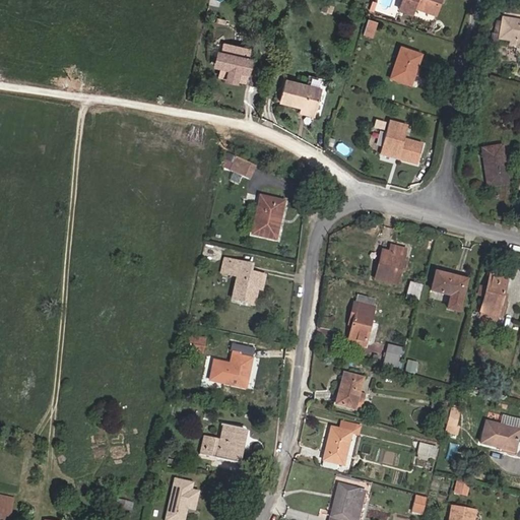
[(435,15),(440,0),(402,0),(399,10),(411,14),(413,7),(435,15)]
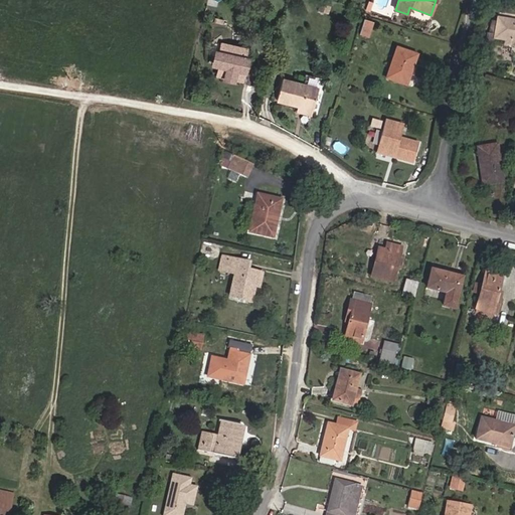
[(514,21),(497,19),(497,21),(495,35),(487,33),(486,40),(494,42),(494,38),(505,40),(514,41),(514,21)]
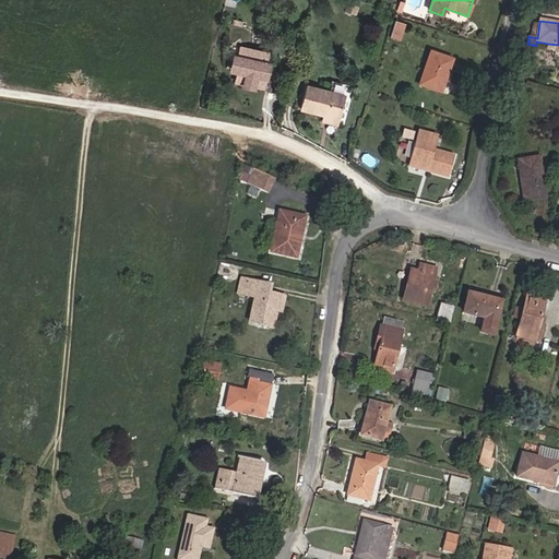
[(400,40),(405,24),(395,22),(391,37),(400,40)]
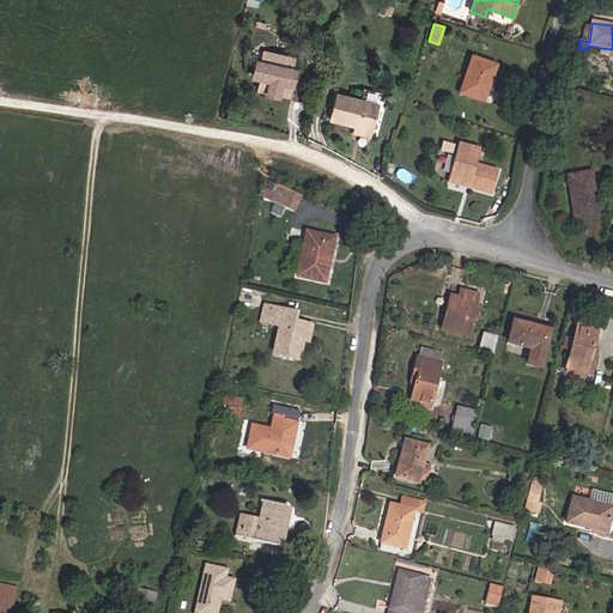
[(589,42),(592,25),(583,24),(580,40),(589,42)]
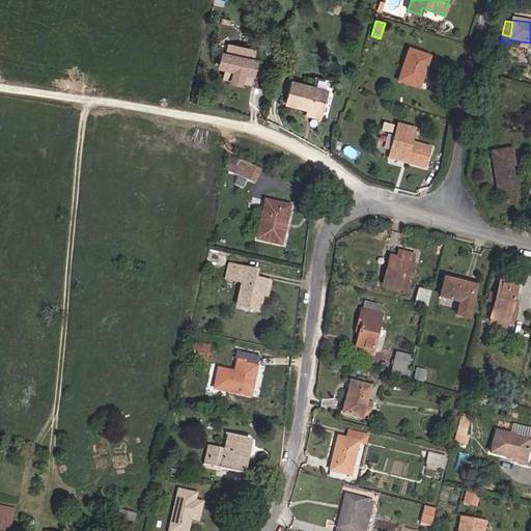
[(256,70),(260,53),(255,53),(257,46),(229,39),(228,47),(224,46),(220,61),(226,63),(224,72),(231,74),(231,76),(245,79),(246,77),(253,79),(255,70),(256,70)]
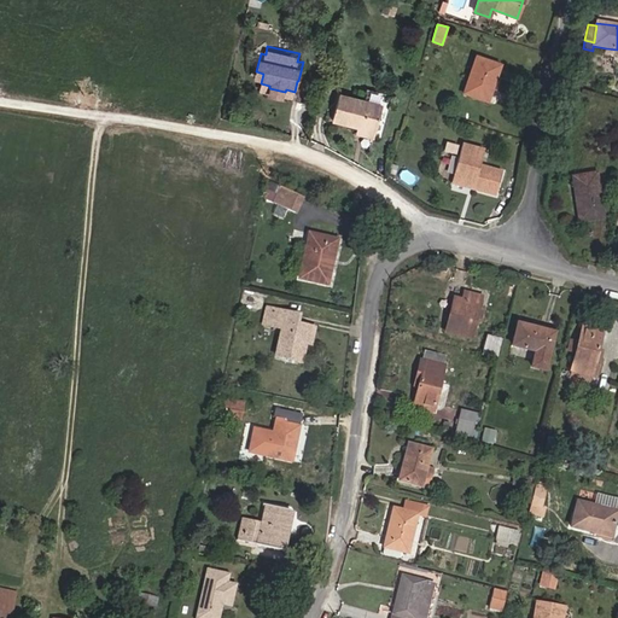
[(488,103),(500,66),(477,58),(464,94),(488,103)]
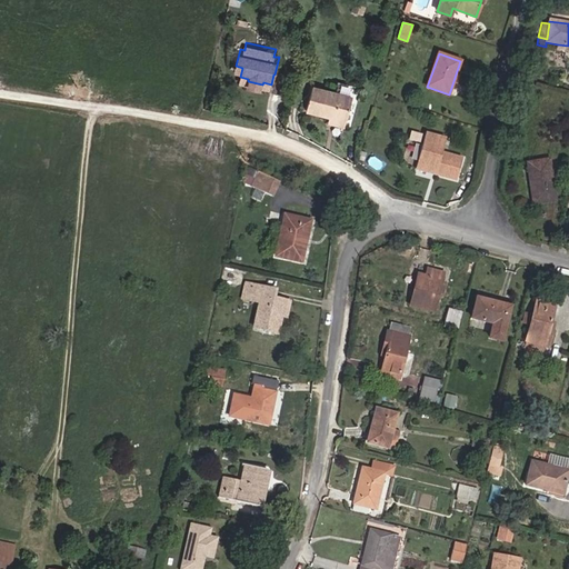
[(350,93),(352,86),(340,82),(338,90),(350,93)]
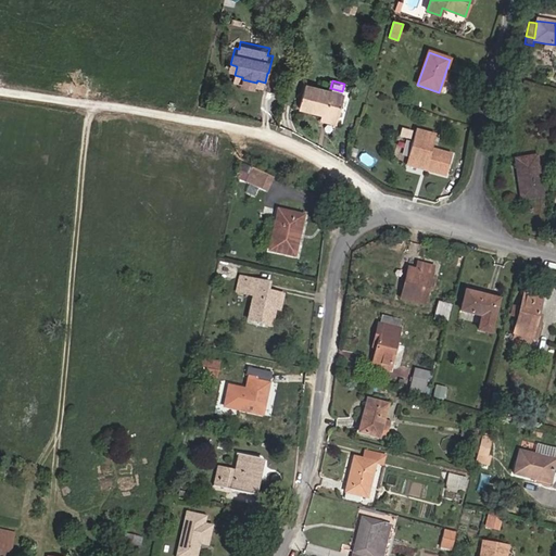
[(336,125),(343,96),(305,86),(299,109),(321,115),(320,121),(336,125)]
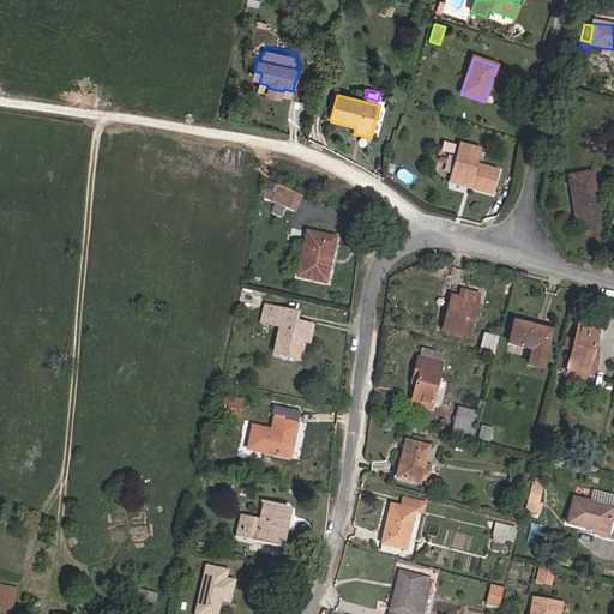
[(493,194),(499,172),(477,166),(481,150),(459,144),(449,182),(493,194)]
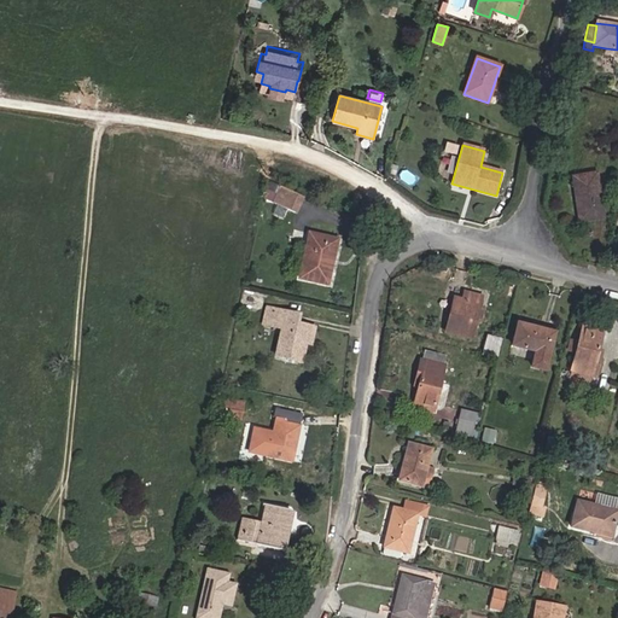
[(447,156),(443,169),(453,173),(456,158),(447,156)]
